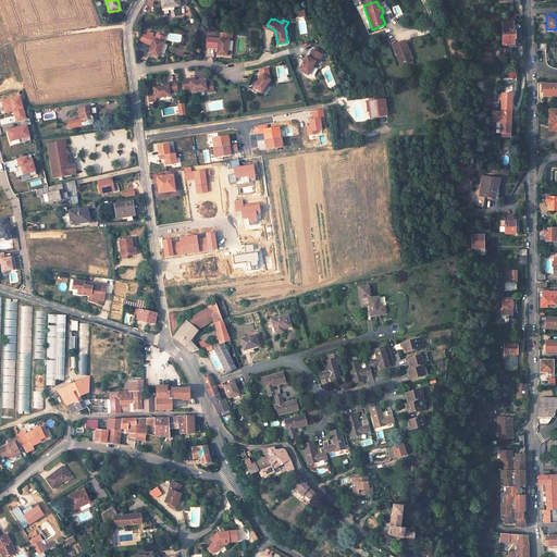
[(514,22),(503,22),(503,46),(515,45),(515,39),(516,39),(516,32),(514,32),(514,22)]
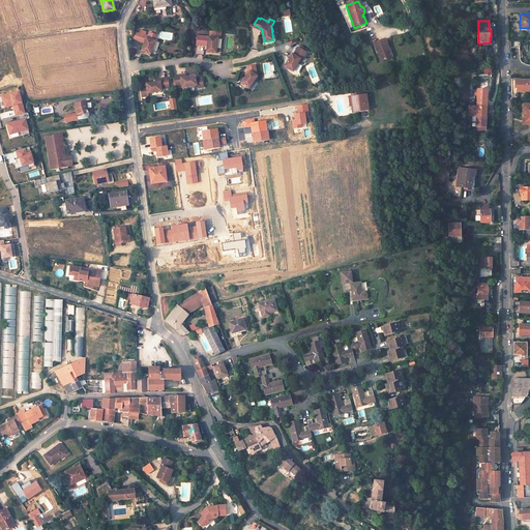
[(140,30),(140,33),(137,40),(144,42),(142,51),(150,54),(156,35),(149,32),(148,36),(145,35),(146,32),(140,30)]
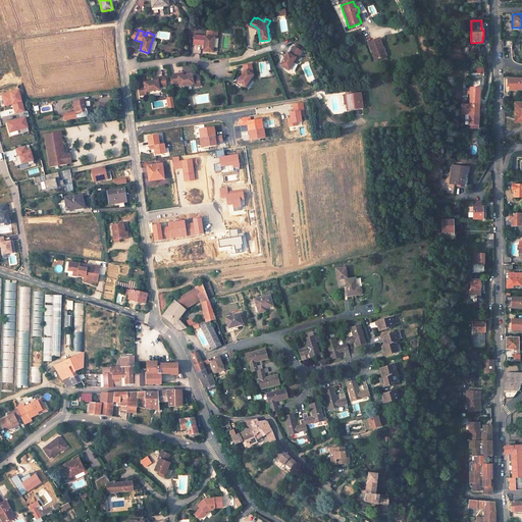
[(218,33),(208,32),(207,37),(195,36),(194,45),(203,45),(203,43),(205,43),(205,46),(204,52),(213,53),(215,38),(218,39),(218,33)]
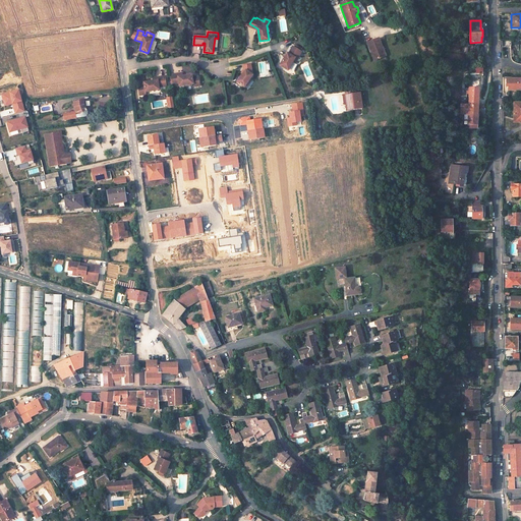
[(379,39),(367,43),(374,60),(384,57),(381,49),(383,48),(379,39)]
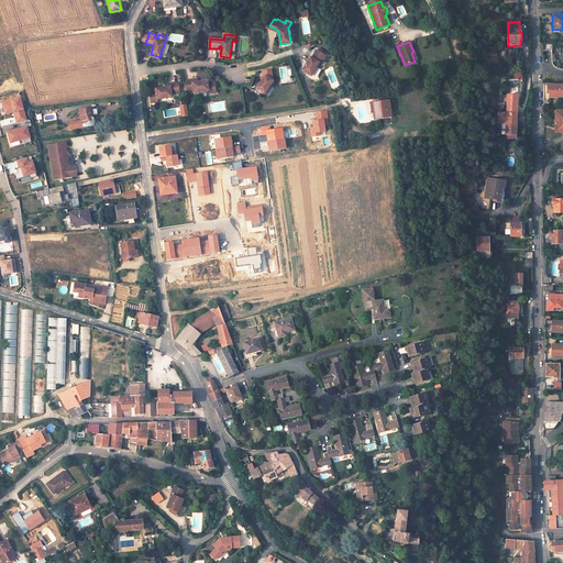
[(310,58),(302,72),(311,76),(317,67),(319,63),(321,64),(327,56),(317,51),(312,58),(310,58)]
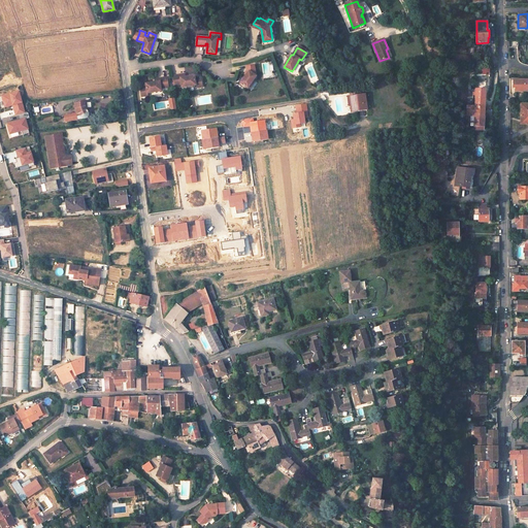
[(254,66),(246,67),(246,71),(245,72),(246,73),(245,75),(240,83),(248,88),(253,80),(256,76),(253,74),(255,72),(254,66)]
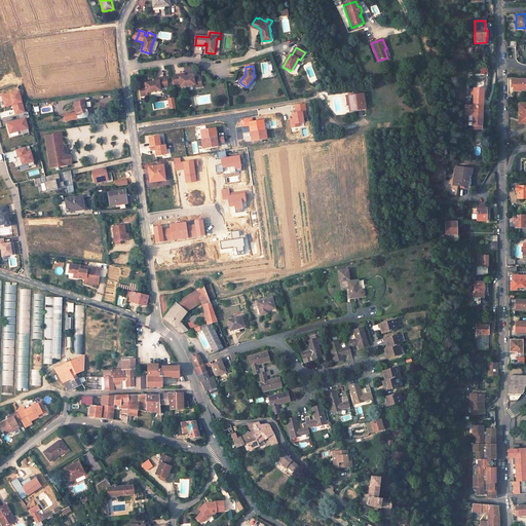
[(182,74),(172,76),(173,85),(181,84),(181,87),(194,85),(195,88),(201,87),(200,78),(194,79),(194,76),(184,77),(182,77),(182,74)]
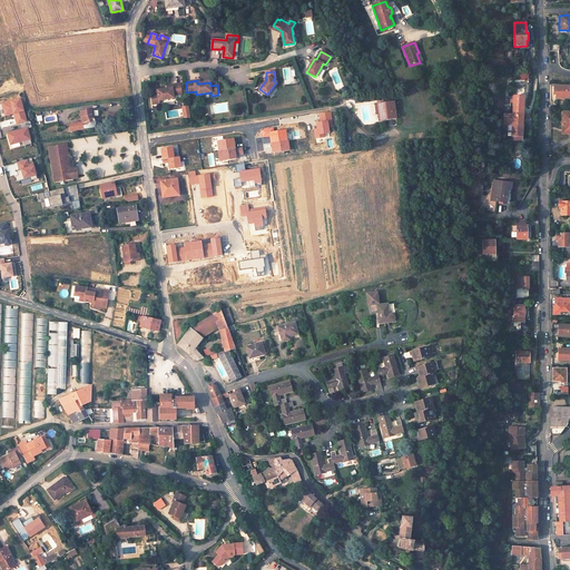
[(182,94),(180,84),(169,85),(169,88),(167,89),(157,90),(158,94),(151,95),(153,104),(159,102),(159,100),(174,98),(174,95),(182,94)]
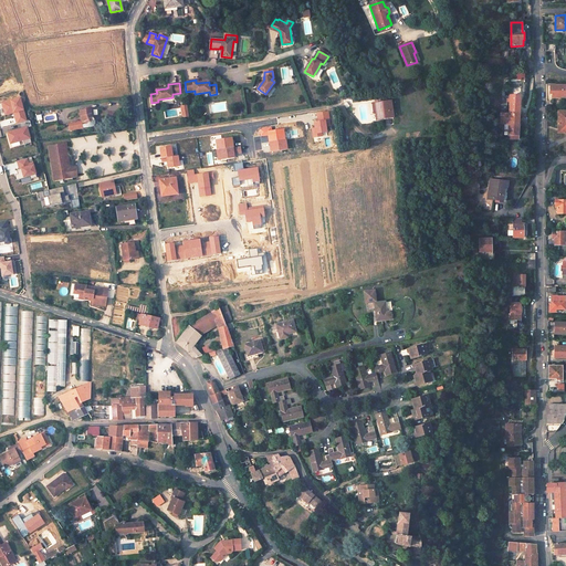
[(553,94),(553,97),(565,97),(565,85),(551,85),(551,94),(553,94)]
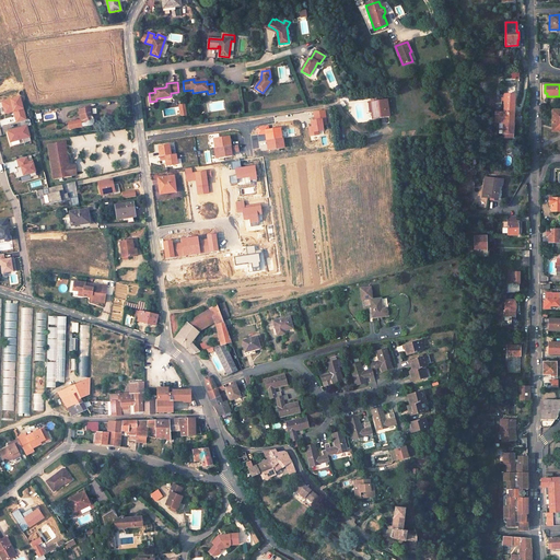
[(514,95),(504,94),(504,113),(514,113),(514,95)]
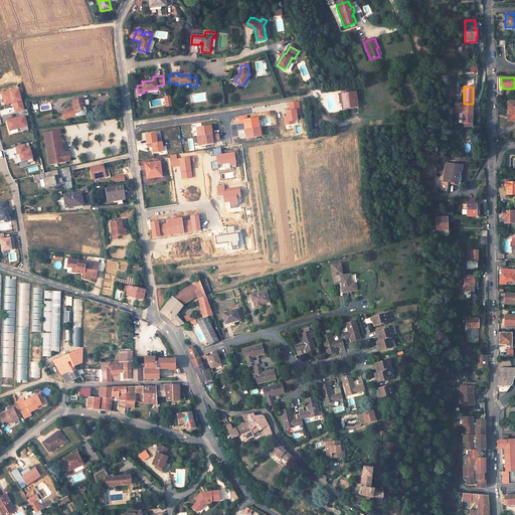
[(18,90),(2,94),(5,105),(10,104),(10,103),(12,102),(15,114),(18,113),(19,118),(7,121),(10,130),(21,127),(22,131),(28,129),(24,116),(28,115),(27,111),(24,111),(18,90)]
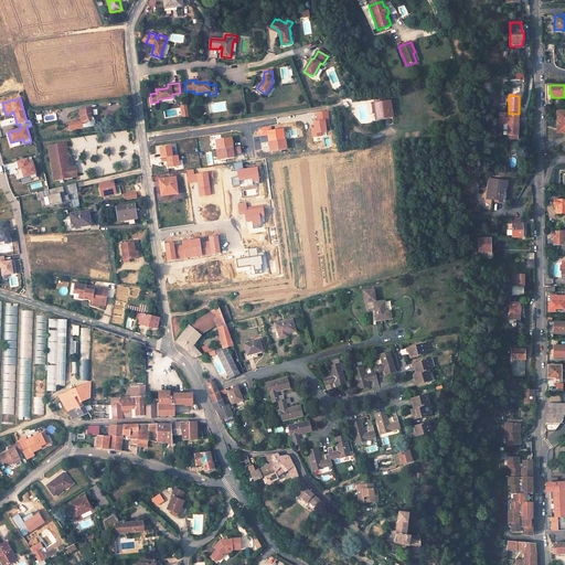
[(381,103),(377,103),(379,112),(375,113),(375,119),(393,117),(391,100),(381,103)]
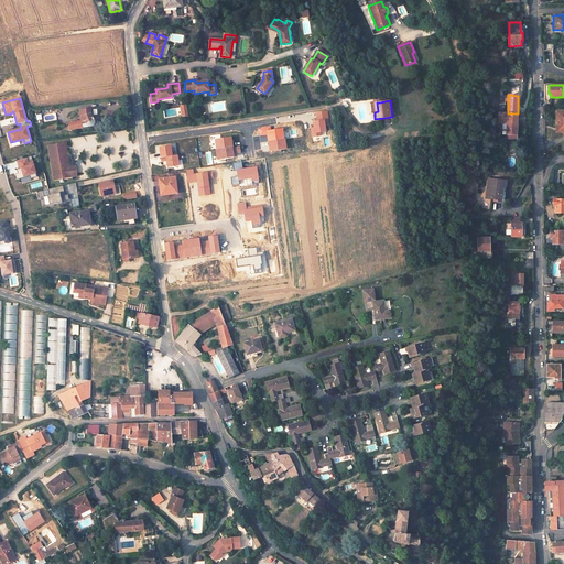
[(69,130),(90,126),(91,126),(93,126),(94,125),(94,123),(95,123),(95,122),(94,121),(93,120),(95,119),(94,117),(93,118),(89,109),(79,110),(82,121),(68,123),(69,130)]
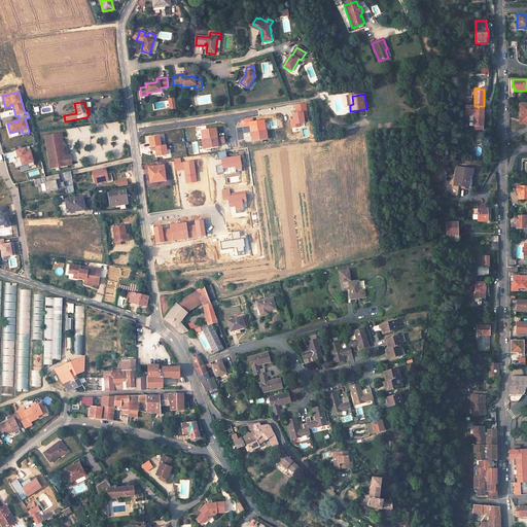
[(305,123),(304,117),(308,117),(306,104),(295,105),(296,113),(295,113),(295,116),(293,116),(293,119),(290,119),(292,128),(300,127),(300,124),(305,123)]
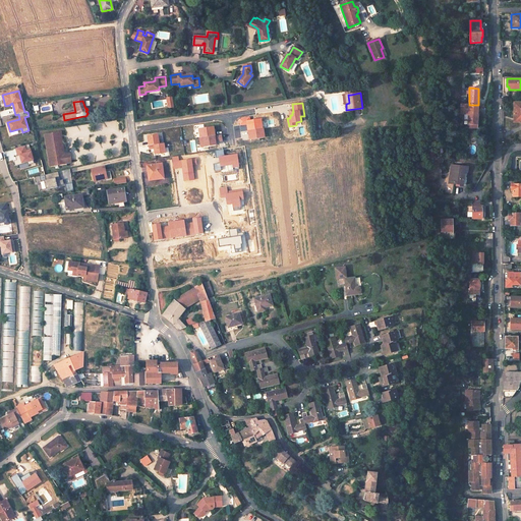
[(469,105),(464,104),(464,108),(461,108),(461,111),(464,111),(464,114),(465,114),(468,114),(468,128),(477,128),(478,105),(469,105)]
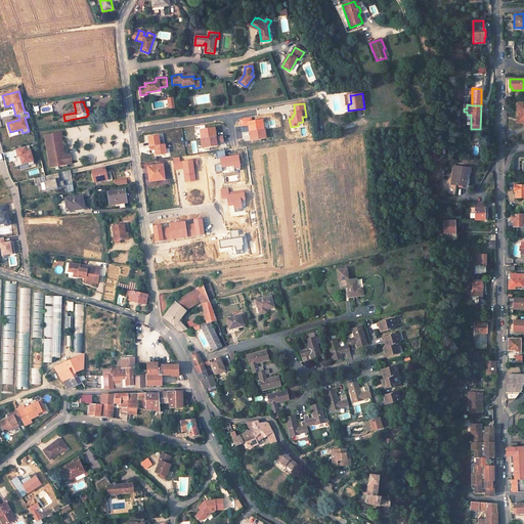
[(264,129),(262,120),(252,122),(251,118),(244,119),(241,120),(241,126),(248,125),(249,132),(264,129)]
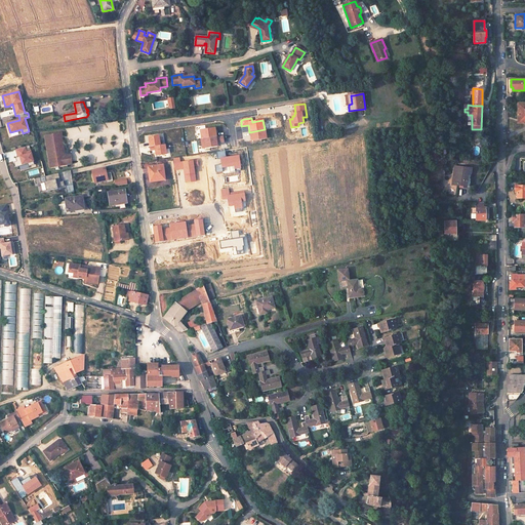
[(215,136),(214,128),(200,130),(201,139),(215,136)]
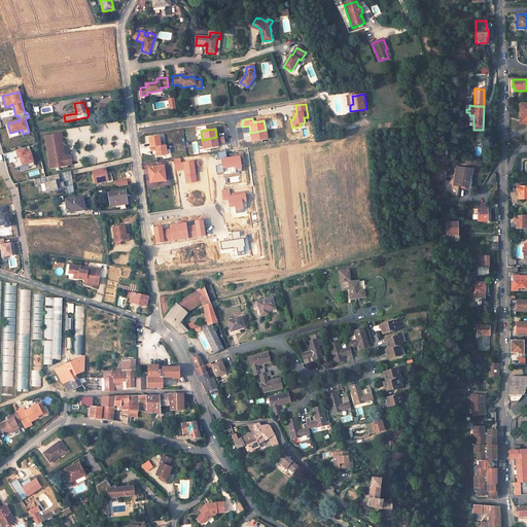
[(268,139),(267,130),(266,130),(250,133),(252,142),(268,139)]
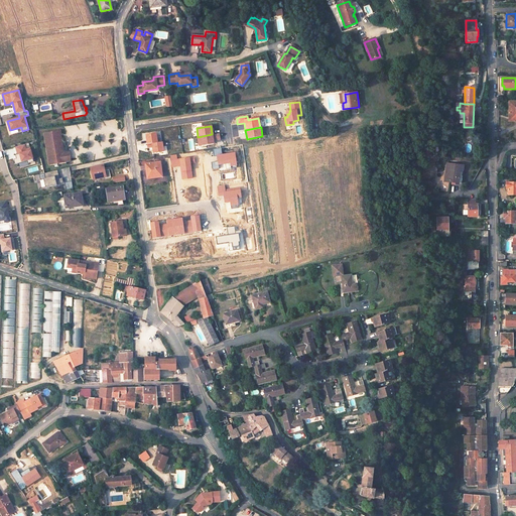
[(43,133),(48,164),(71,160),(70,150),(65,151),(60,130),(43,133)]
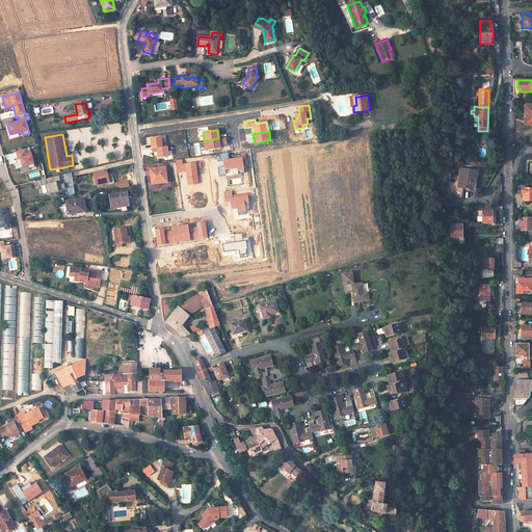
[(161,148),(160,137),(150,139),(152,149),(161,148)]
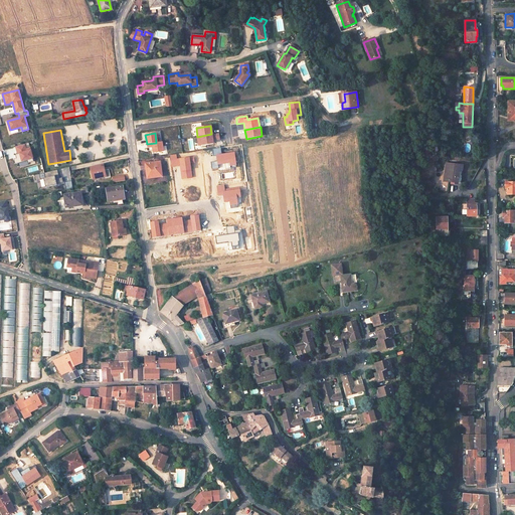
[(212,139),(214,139),(214,140),(219,139),(218,133),(211,134),(197,137),(196,137),(198,146),(212,143),(212,140),(212,139)]
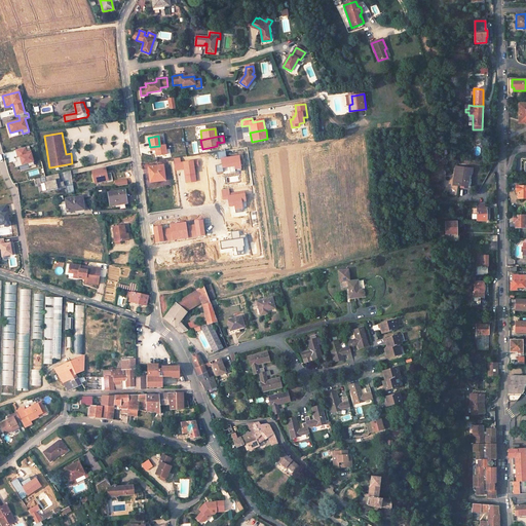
[(166,154),(164,145),(159,146),(150,147),(149,147),(150,151),(155,150),(155,156),(166,154)]
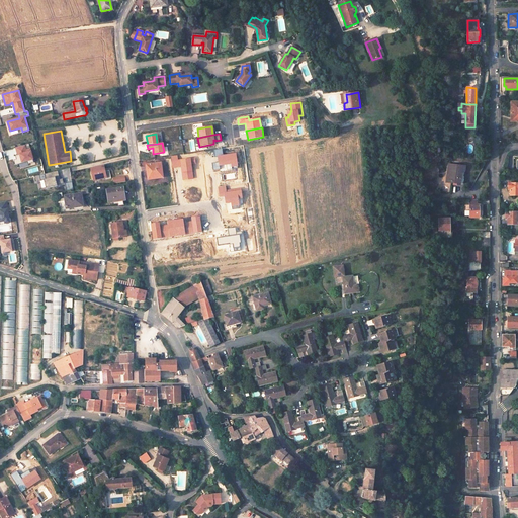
[(24,145),(15,148),(18,155),(16,155),(17,159),(14,160),(15,165),(22,163),(22,162),(27,161),(28,164),(33,162),(30,149),(26,150),(24,145)]
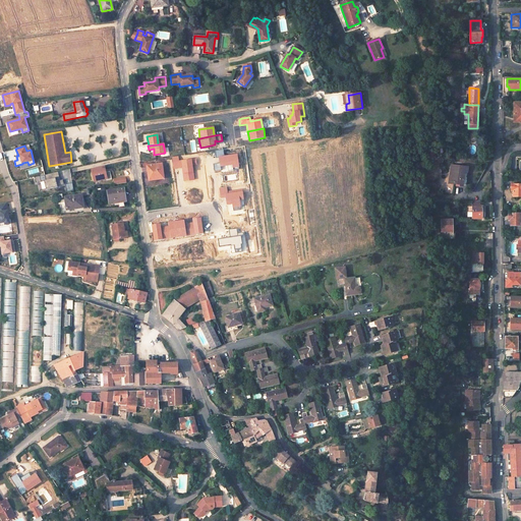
[(162,164),(147,166),(148,170),(150,170),(151,180),(164,178),(162,164)]
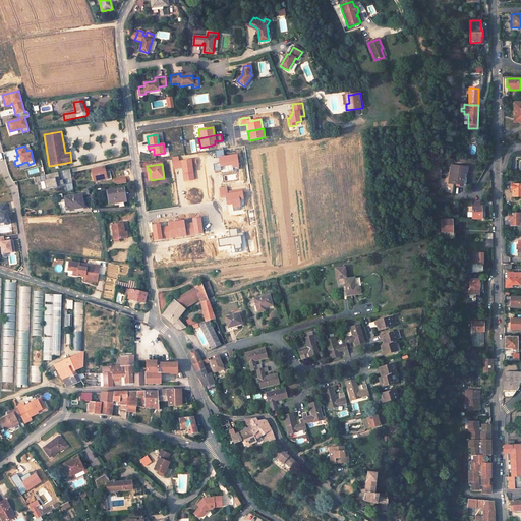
[(468,167),(452,165),(449,181),(455,182),(455,184),(463,185),(464,172),(467,172),(468,167)]
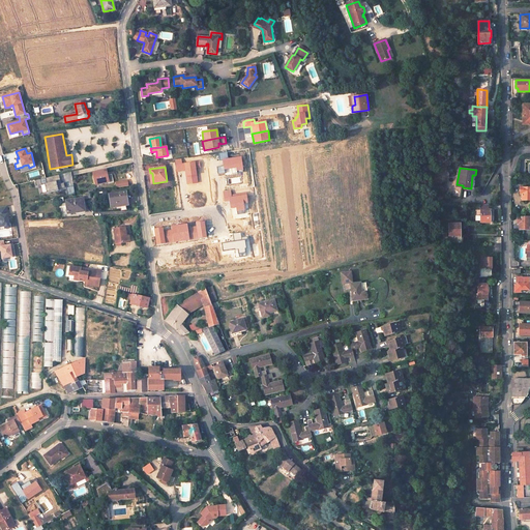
[(114,182),(112,175),(108,176),(107,170),(93,173),(95,183),(108,181),(109,183),(114,182)]
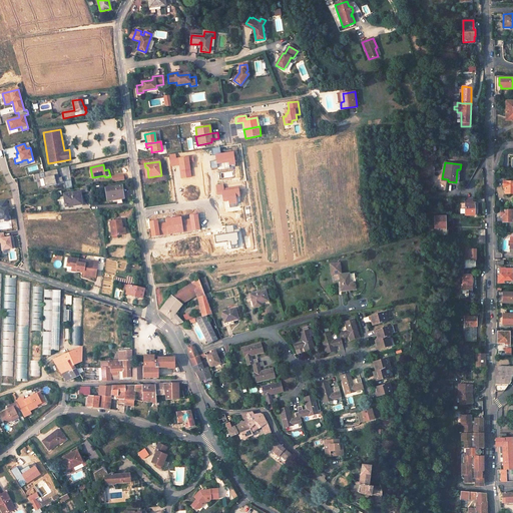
[(56,175),(58,174),(57,169),(44,172),(34,175),(35,180),(40,179),(40,178),(43,178),(45,186),(56,184),(62,182),(61,177),(57,178),(56,175)]
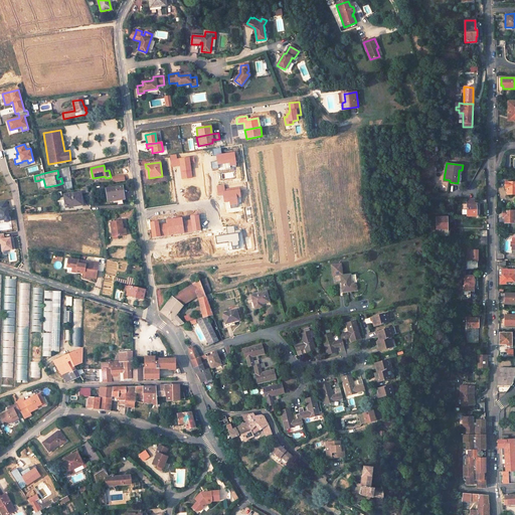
[(507,187),(506,195),(514,194),(514,182),(505,182),(505,187),(507,187)]
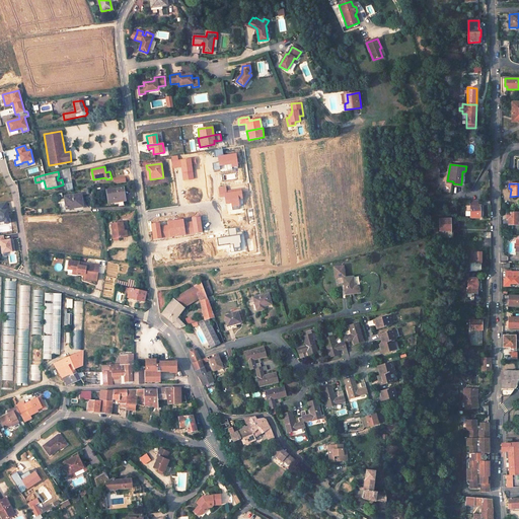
[(123,188),(107,190),(109,203),(125,201),(123,188)]
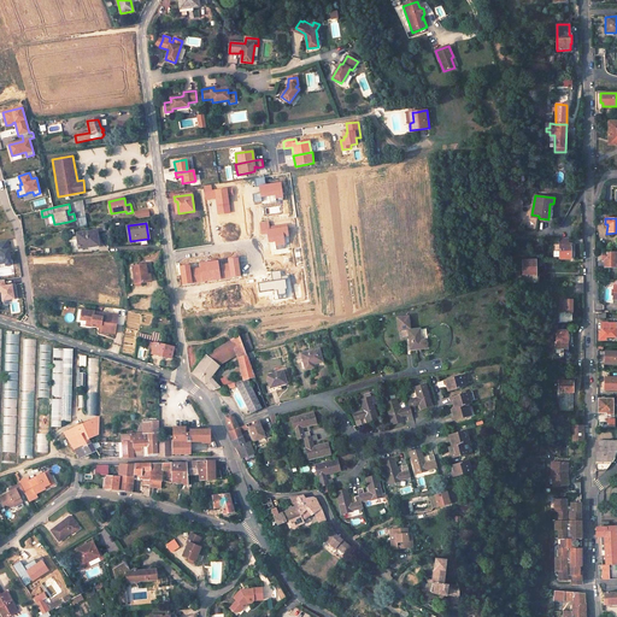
[(97,230),(77,234),(78,247),(90,245),(90,247),(99,246),(97,230)]
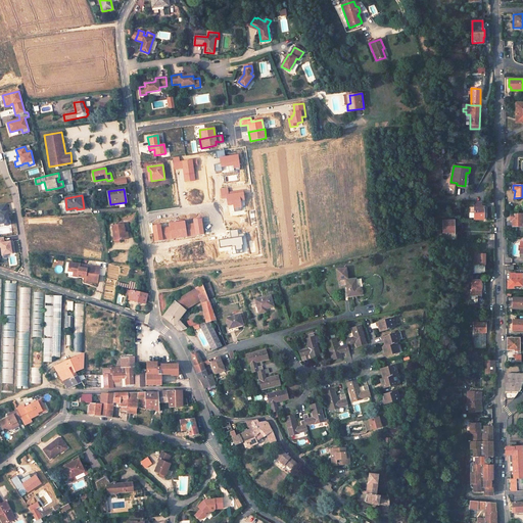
[(2,204),(0,204),(0,223),(5,223),(5,225),(9,224),(8,214),(6,214),(6,211),(3,211),(2,204)]
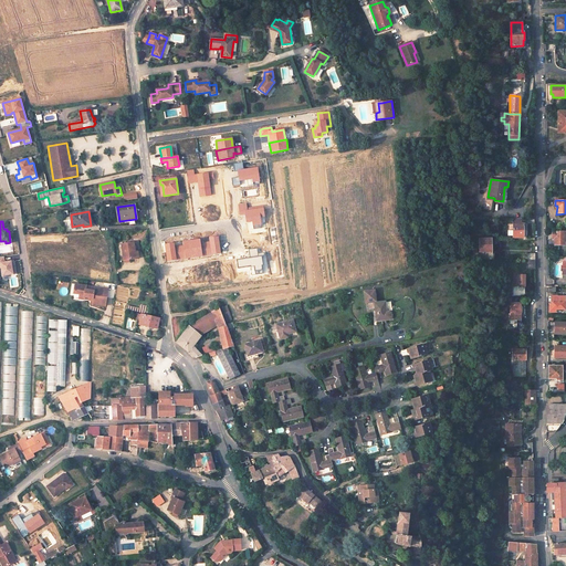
[(523,224),(513,224),(513,237),(523,237),(523,224)]
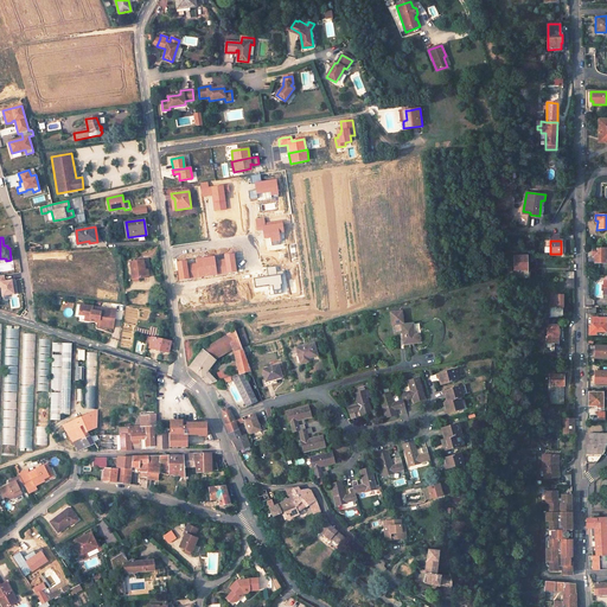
[(594,255),(594,263),(606,263),(606,249),(592,249),(592,255),(594,255)]
